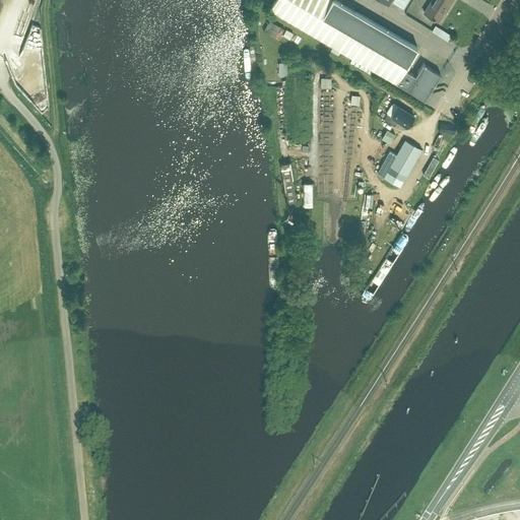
[(272,0),(267,9),(405,89),(423,100),(439,74),(421,63),(413,76),(404,70),(407,66),(406,66),(416,48),(334,0),(272,0)]
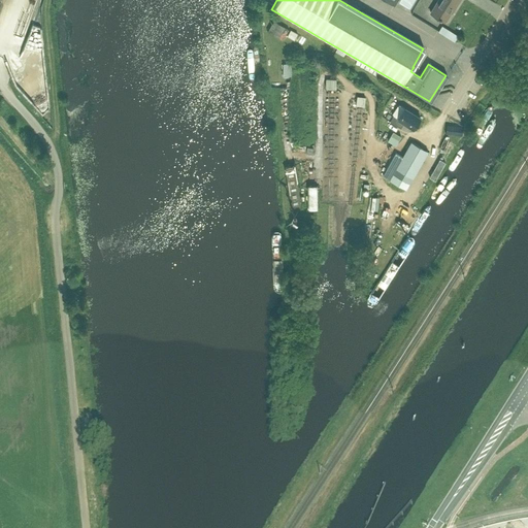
[(436,0),(429,12),(443,22),(452,8),(453,9),(458,0),(436,0)]
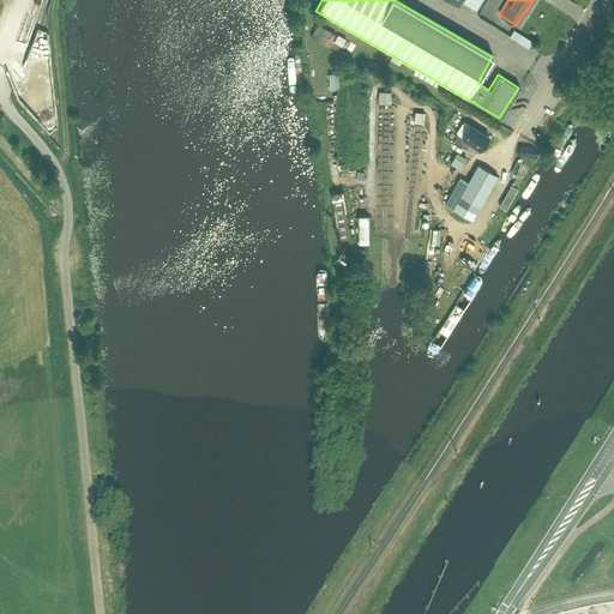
[(38,28),(28,68),(47,73),(58,32),(38,28)]
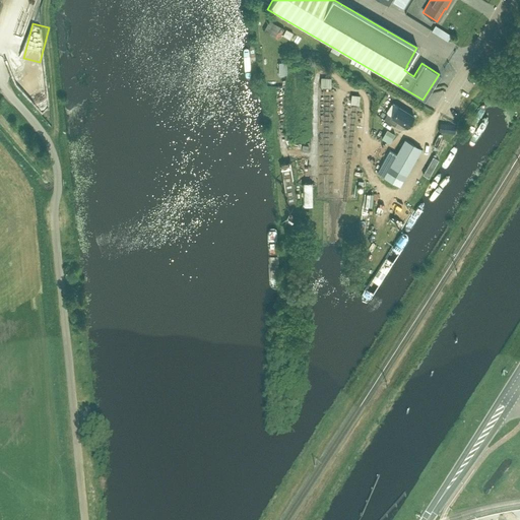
[(449,41),(453,35),(438,24),(434,30),(449,41)]
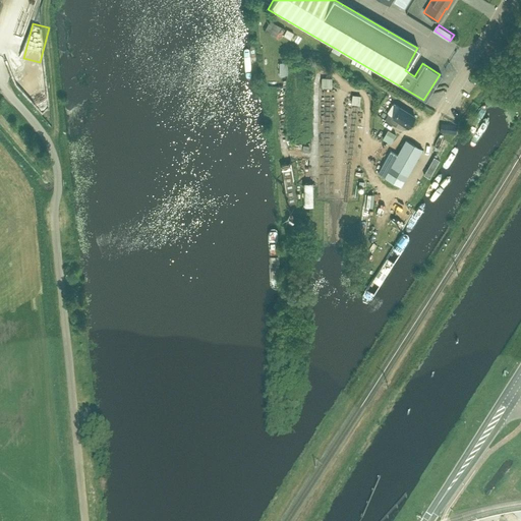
[(293,39),(296,33),(288,30),(286,36),(293,39)]
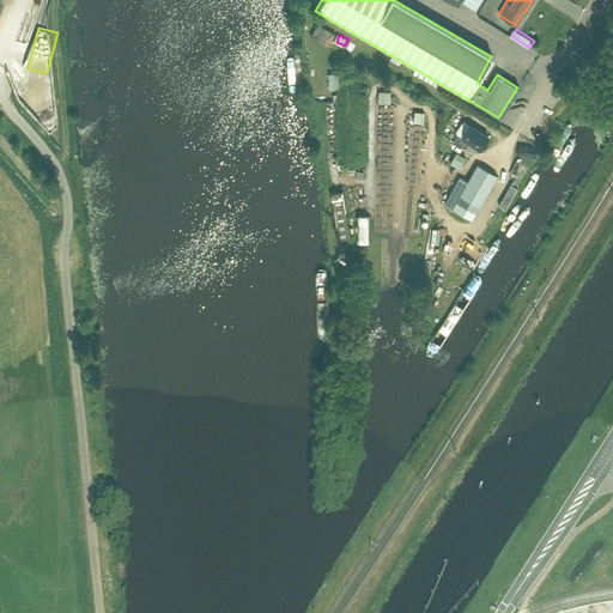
[(392,102),(393,92),(382,91),(381,101),(392,102)]
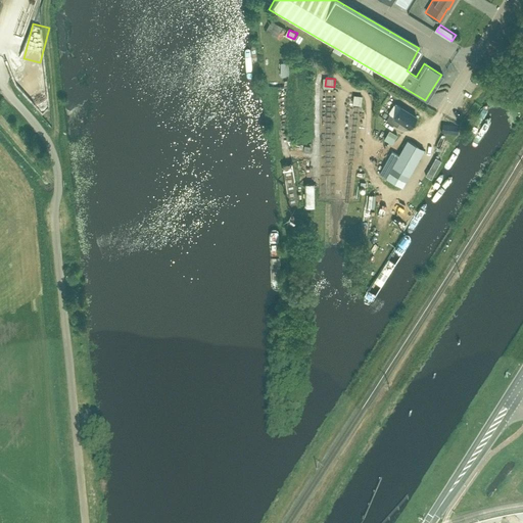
[(355,95),(354,102),(364,103),(365,95),(355,95)]
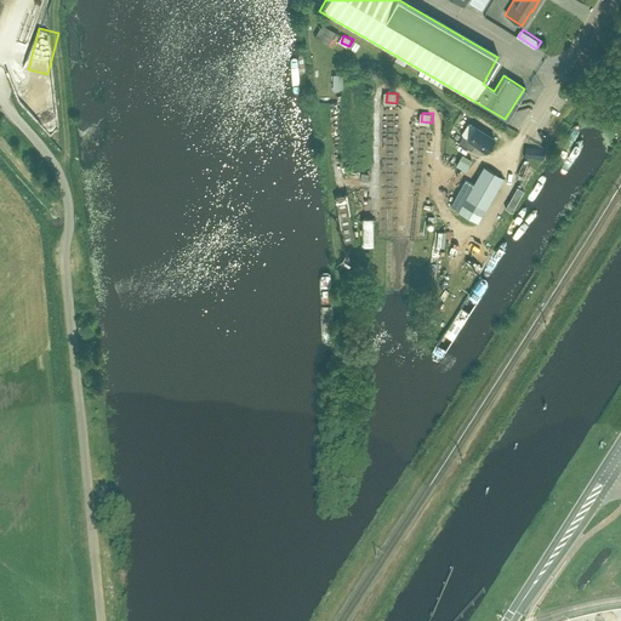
[(494,140),(476,127),(468,140),(462,136),(459,143),(471,152),(476,144),(486,152),(494,140)]
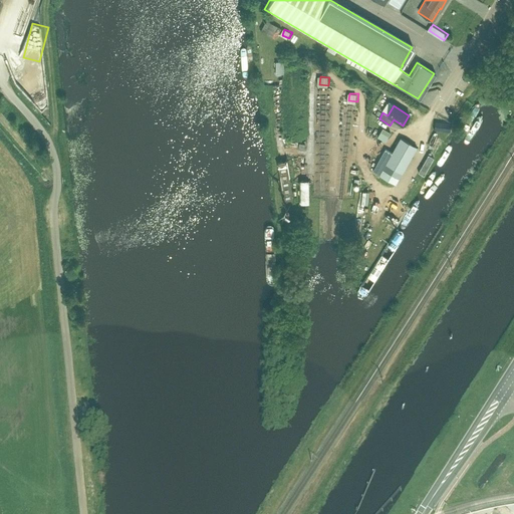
[(450,123),(435,121),(434,130),(449,131),(450,123)]
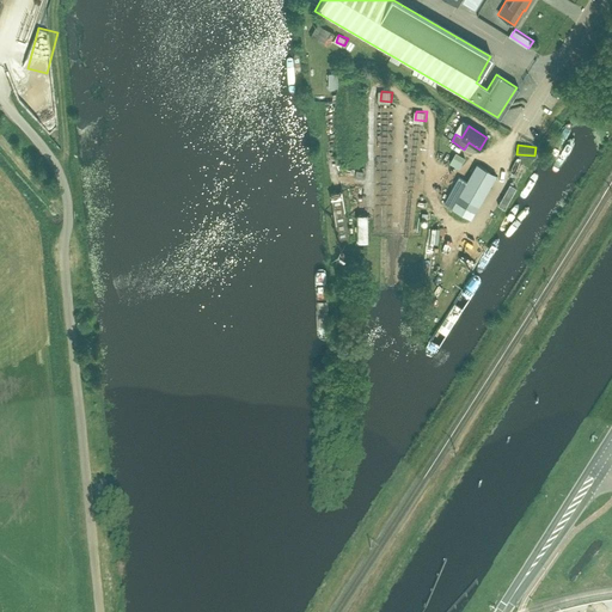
[(464,157),(456,151),(450,161),(458,166),(464,157)]
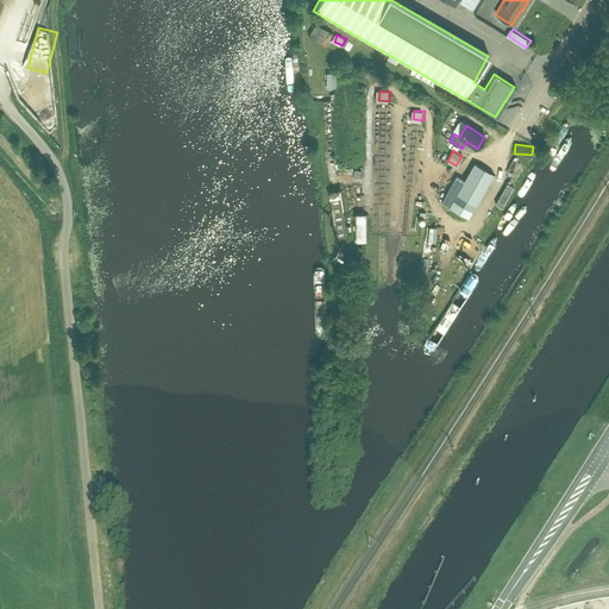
[(494,175),(475,164),(451,207),(470,218),(494,175)]
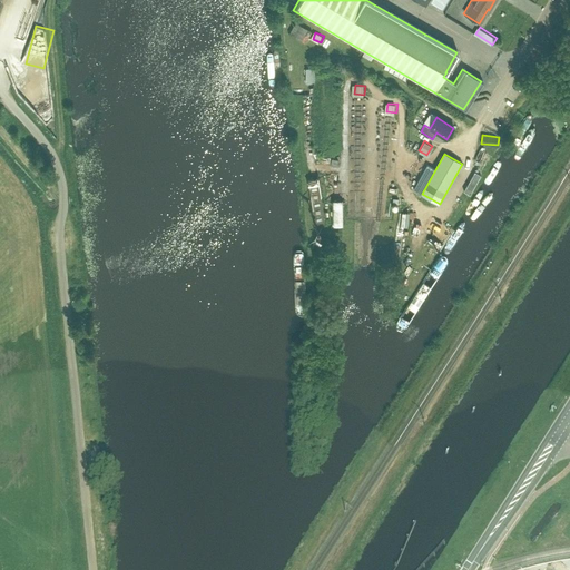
[(409,187),(421,193),(423,185),(411,180),(409,187)]
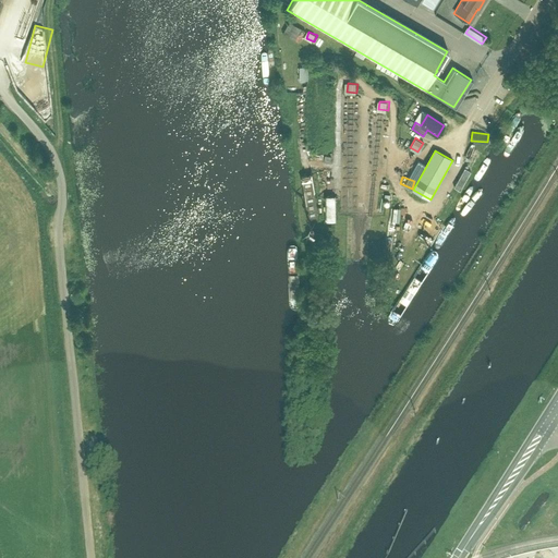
[(328,220),(337,220),(337,195),(328,195),(328,220)]
